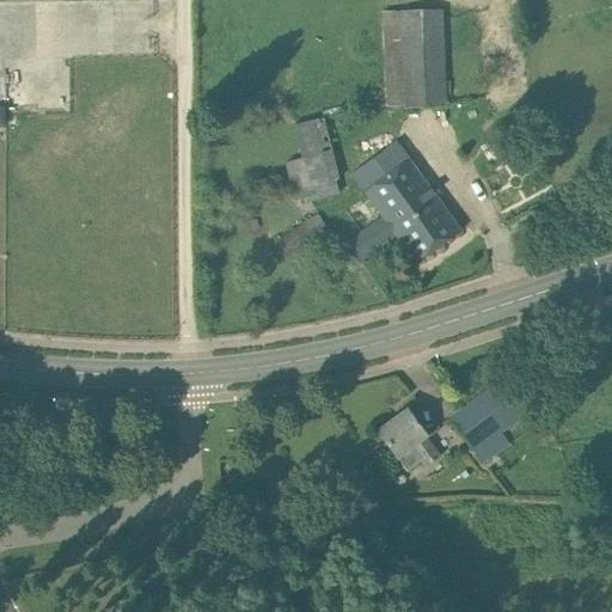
[(381,12),(386,109),(448,106),(442,10),(381,12)]
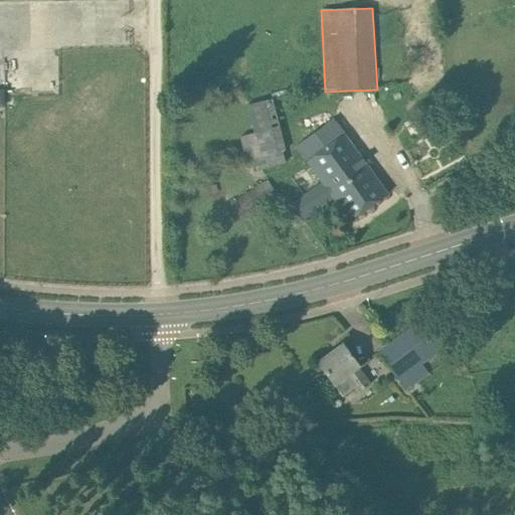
[(239,137),(246,161),(252,160),(256,172),(286,162),(270,100),(250,104),(259,132),(239,137)]
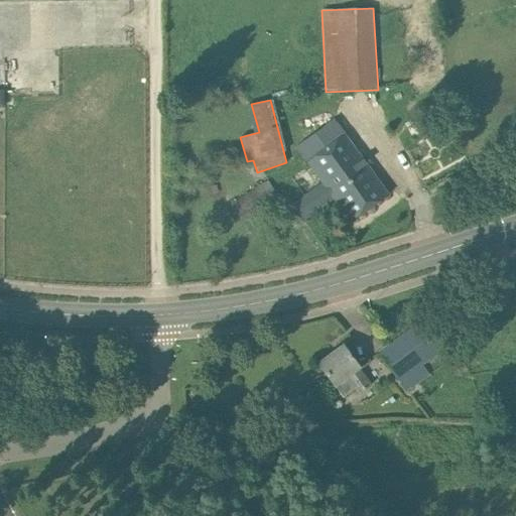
[(295,148),(323,184),(291,206),(304,223),(335,202),(351,223),(389,195),(334,120),(295,148)]
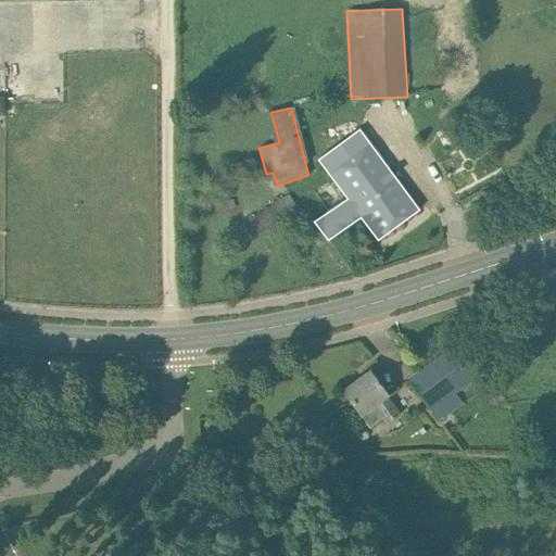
[(458,144),(451,129),(438,136),(445,151),(458,144)]
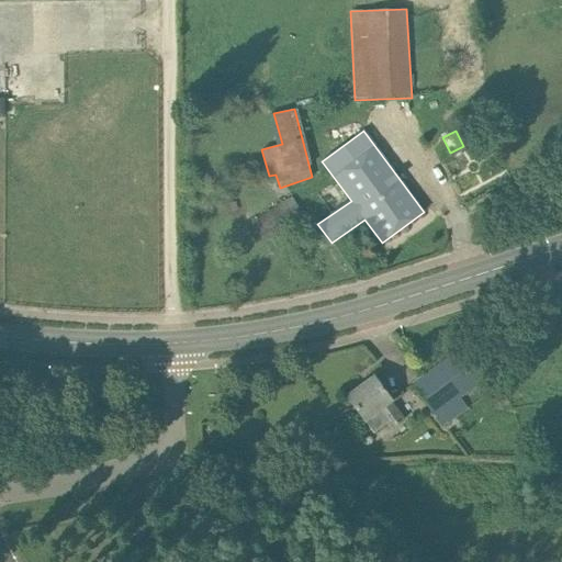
[(299,209),(292,198),(251,222),(263,243),(294,225),(288,215),(299,209)]
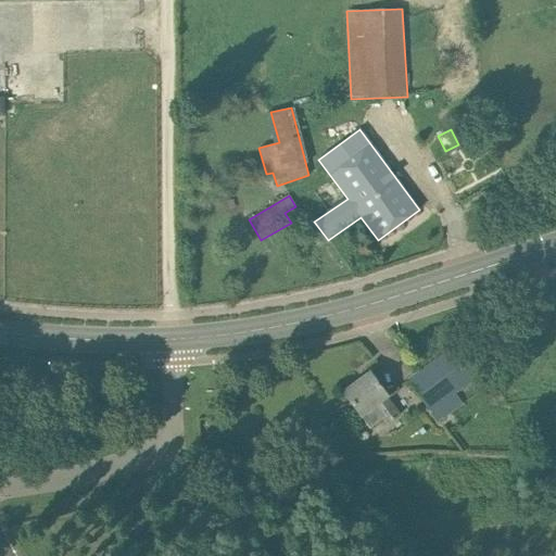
[(463,402),(456,392),(491,366),(467,336),(406,380),(439,422),(463,402)]
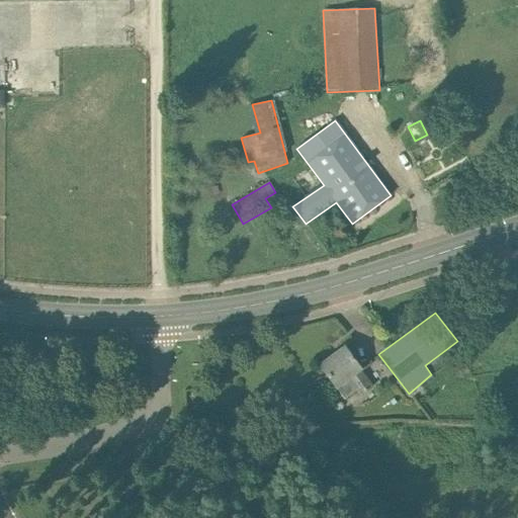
[(344,346),(320,364),(344,397),(356,387),(360,394),(372,384),(361,369),(361,368),(344,346)]
